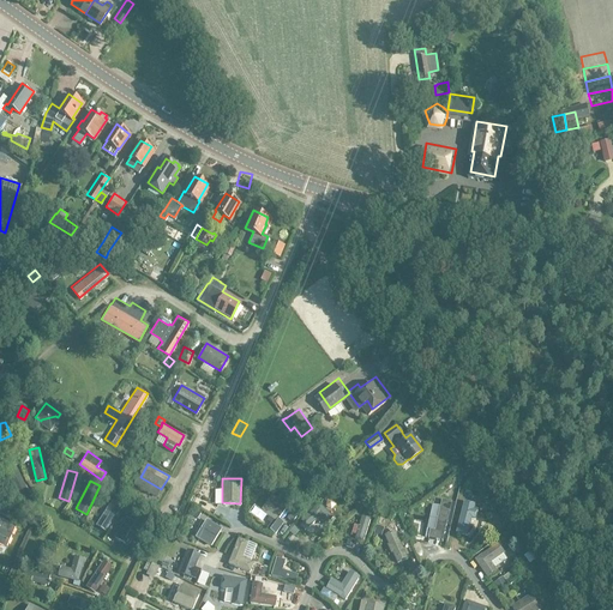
[(271,494),(262,508),(276,519),(287,505),(271,494)]
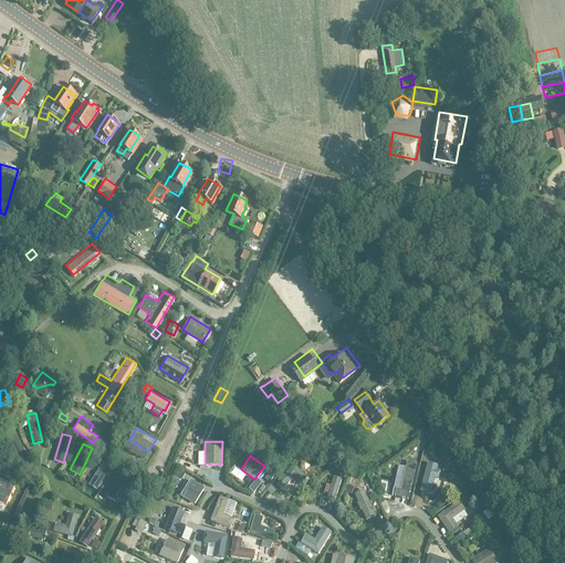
[(103,460),(87,483),(96,490),(112,466),(111,465),(113,460),(108,457),(106,461),(103,460)]
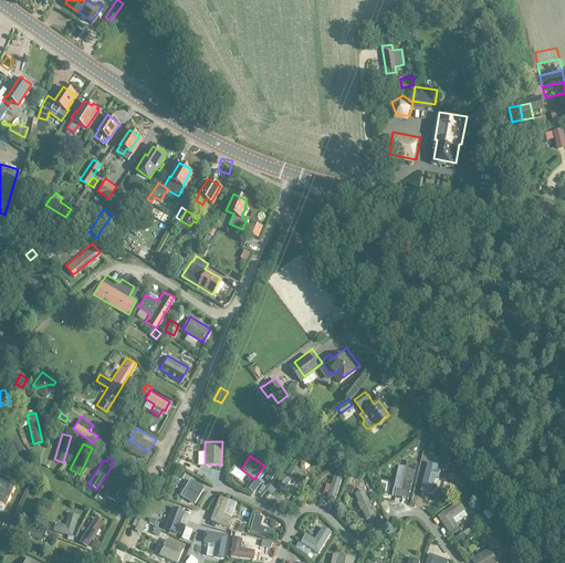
[(396,487),(394,493),(407,497),(410,482),(416,461),(416,460),(407,459),(400,488),(396,487)]
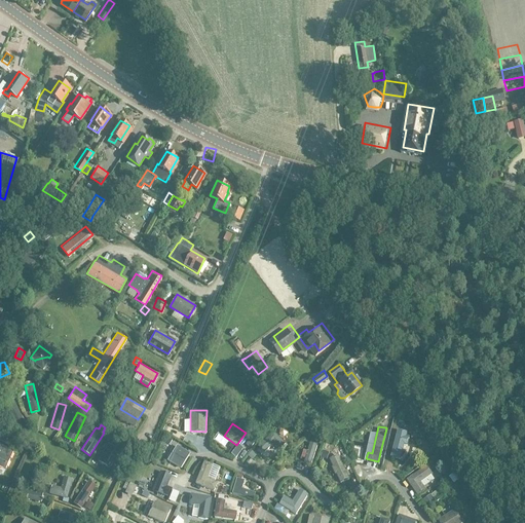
[(3,427),(0,433),(0,440),(5,442),(10,431),(3,427)]
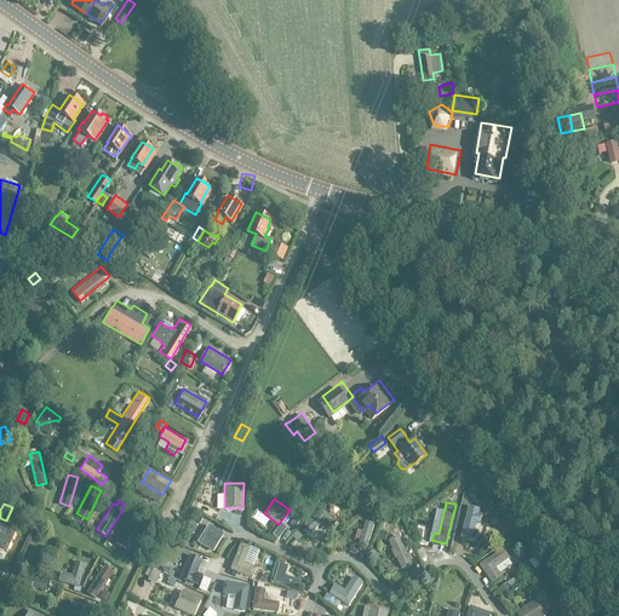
[(469,505),(460,535),(470,539),(471,536),(473,536),(476,531),(474,528),(475,520),(479,522),(481,512),(477,511),(479,507),(469,505)]
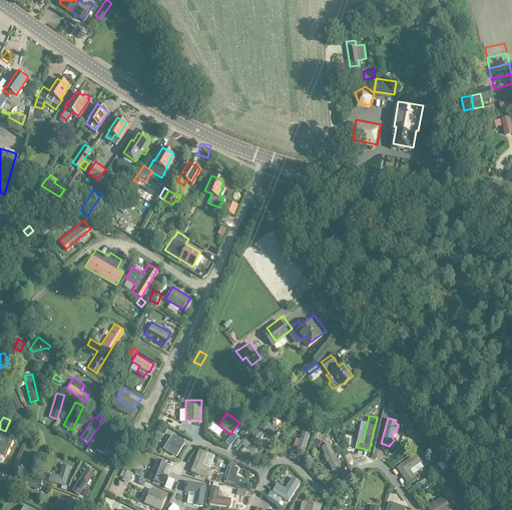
[(267,419),(250,433),(257,440),(266,431),(272,437),(278,431),(267,419)]
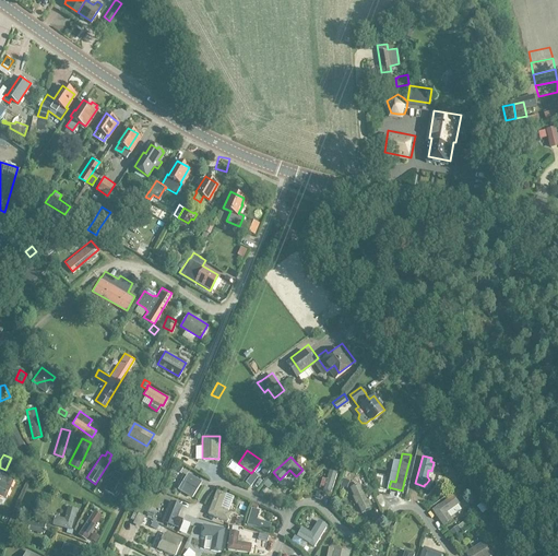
[(322,475),(319,484),(323,485),(322,488),(331,491),(336,472),(329,469),(327,477),(322,475)]
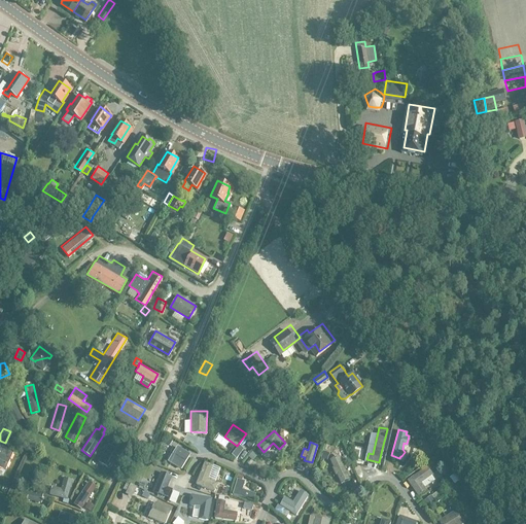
[(0,464),(5,467),(13,451),(13,450),(0,443),(0,464)]
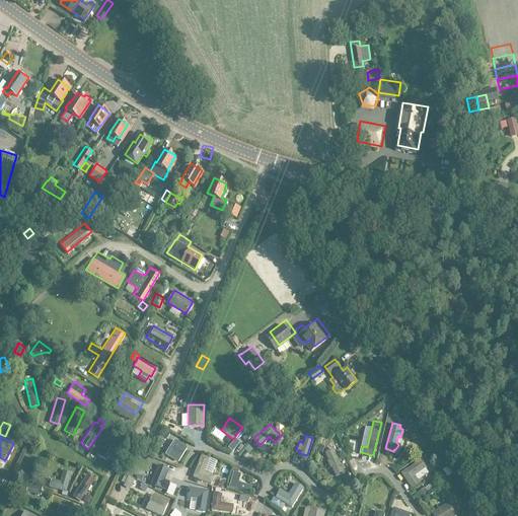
[(99,448),(97,452),(98,453),(103,456),(105,453),(114,440),(106,436),(105,438),(99,448)]
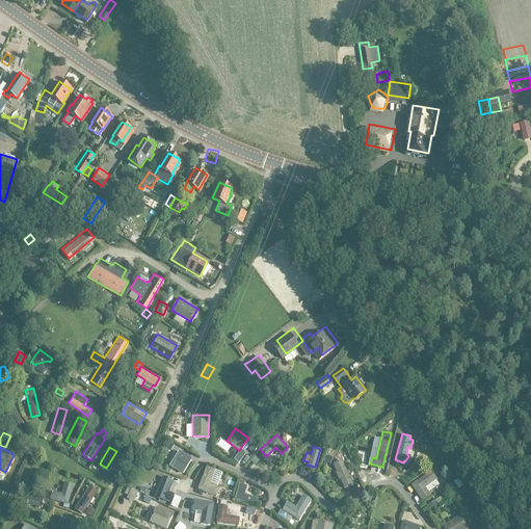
[(178,449),(169,464),(183,472),(191,457),(178,449)]
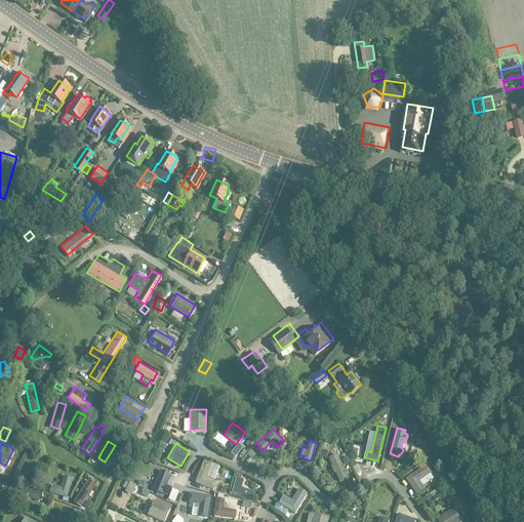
[(250,448),(246,453),(251,456),(255,451),(250,448)]
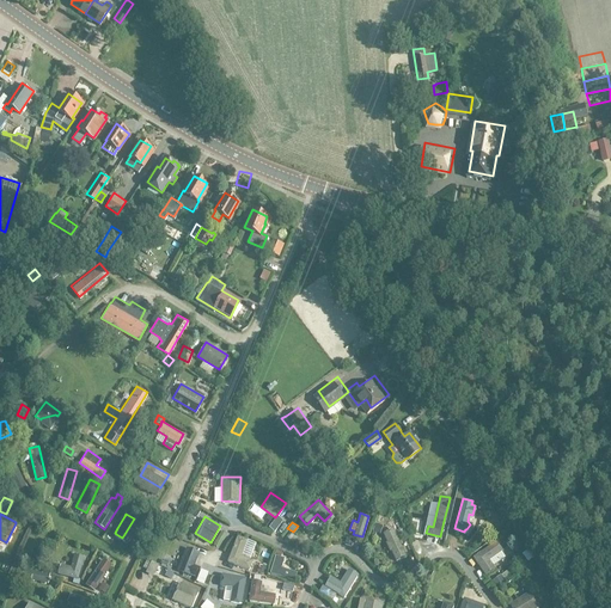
[(392,528),(384,532),(396,558),(404,554),(392,528)]
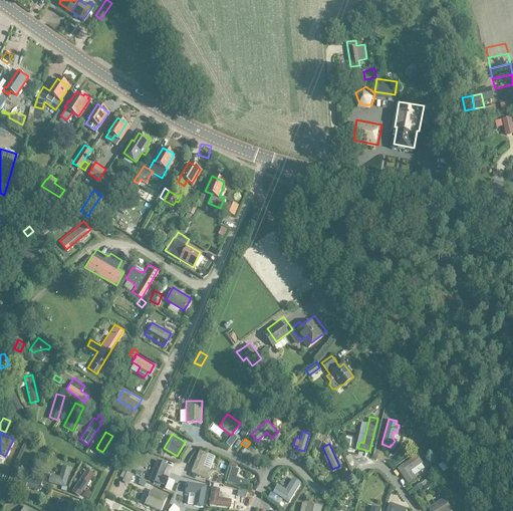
[(199,450),(191,470),(208,477),(211,470),(202,466),(207,452),(199,450)]
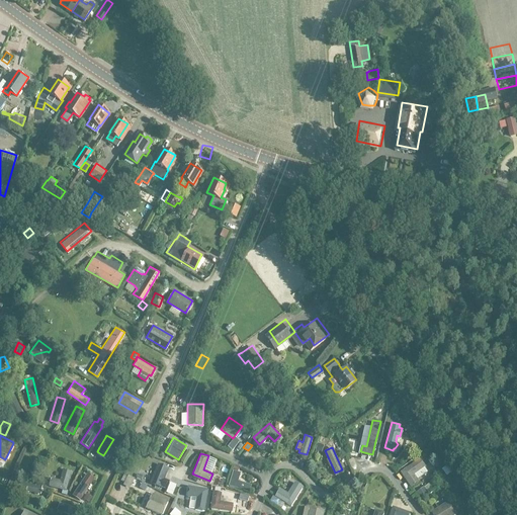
[(409,464),(401,470),(411,485),(418,480),(416,478),(413,473),(414,473),(424,465),(425,464),(420,457),(409,464)]
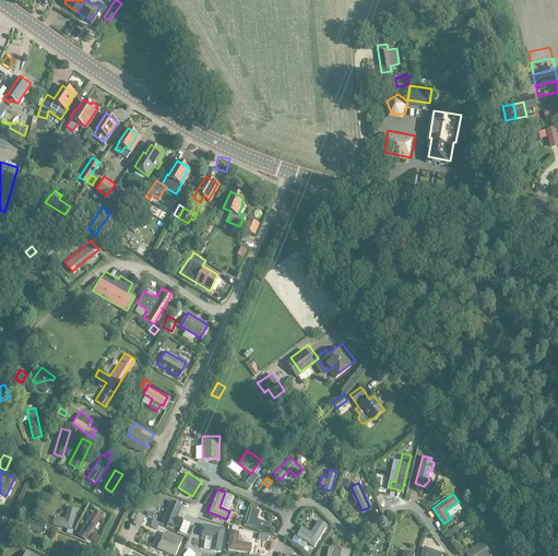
[(170,498),(162,520),(174,525),(174,524),(178,525),(181,517),(177,515),(182,503),(170,498)]
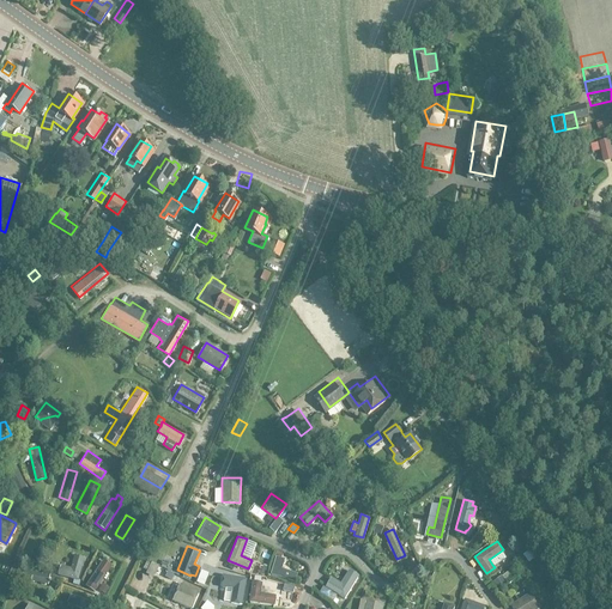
[(60,564),(56,574),(73,578),(72,582),(78,584),(79,579),(78,579),(84,556),(73,554),(70,566),(60,564)]
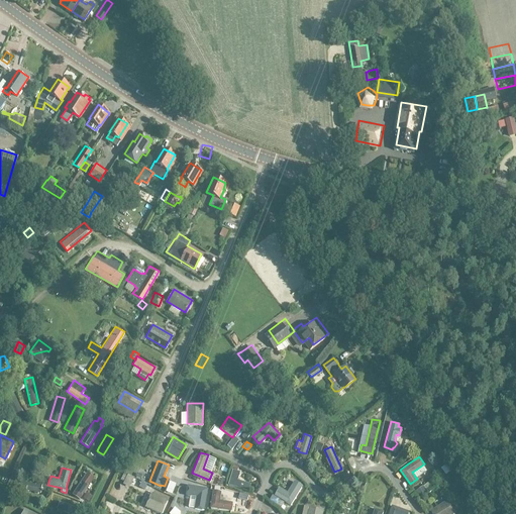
[(232,469),(227,483),(248,490),(250,483),(237,479),(239,471),(232,469)]
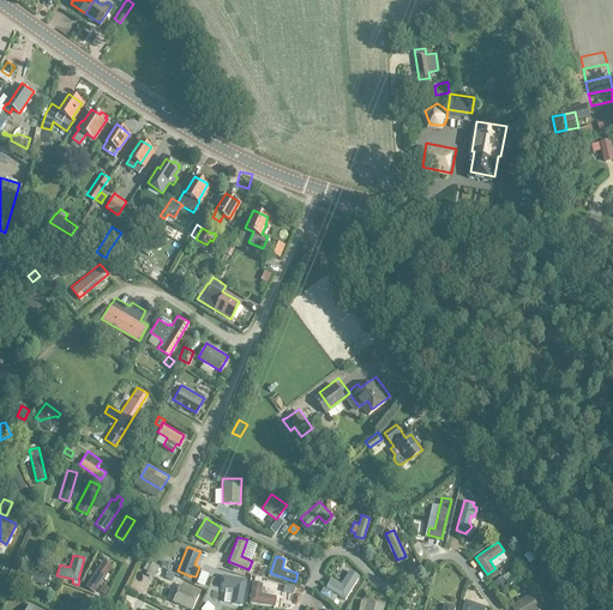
[(102,560),(85,585),(94,591),(112,566),(102,560)]
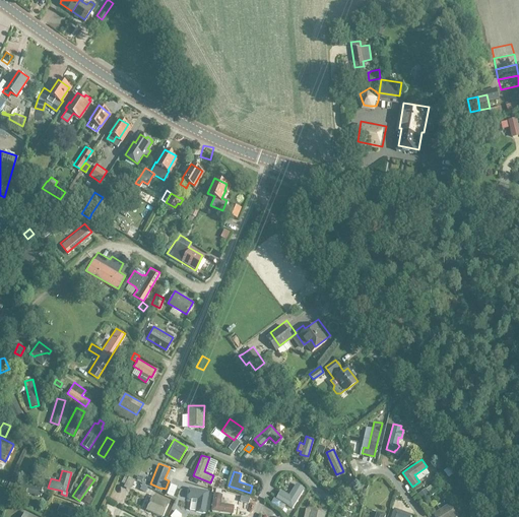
[(133,478),(127,475),(122,486),(129,489),(133,478)]
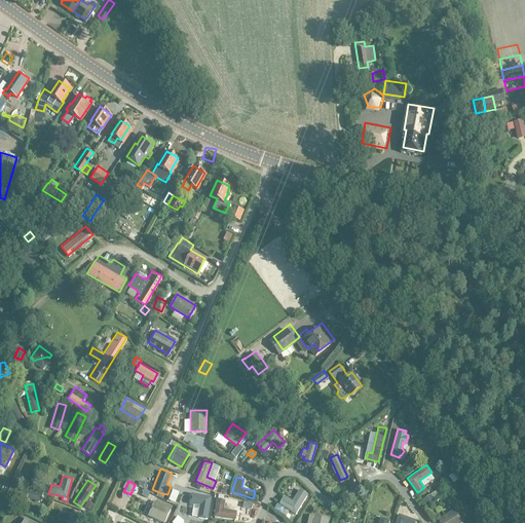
[(284,494),(278,502),(295,513),(307,493),(299,487),(292,498),(284,494)]
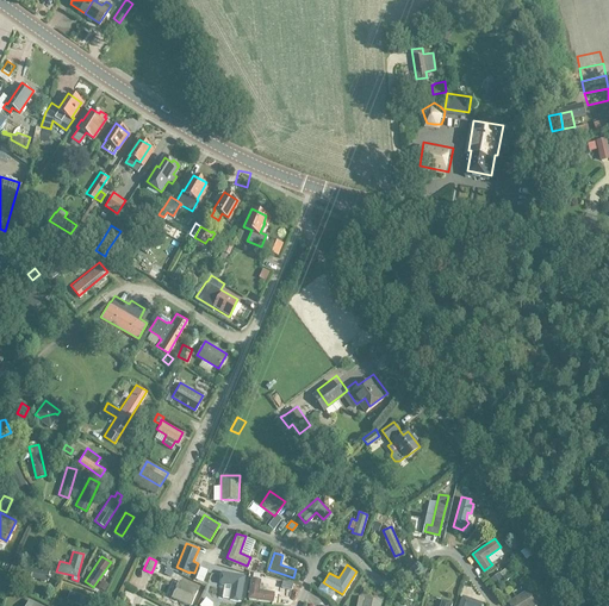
[(24,567),(22,575),(25,576),(24,580),(29,581),(30,576),(47,580),(48,570),(24,567)]
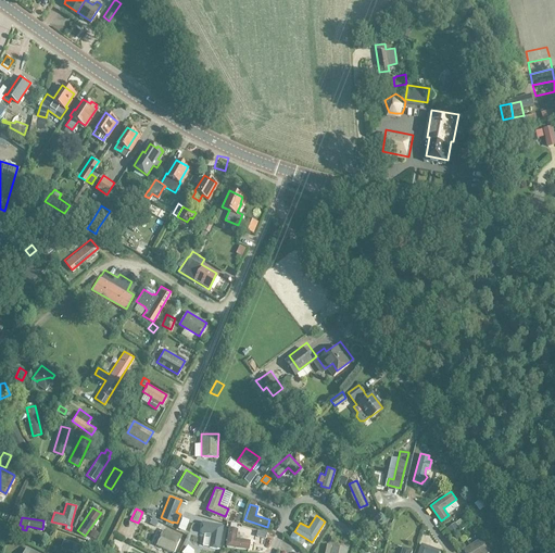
[(202,520),(200,530),(212,532),(210,544),(218,547),(222,525),(202,520)]
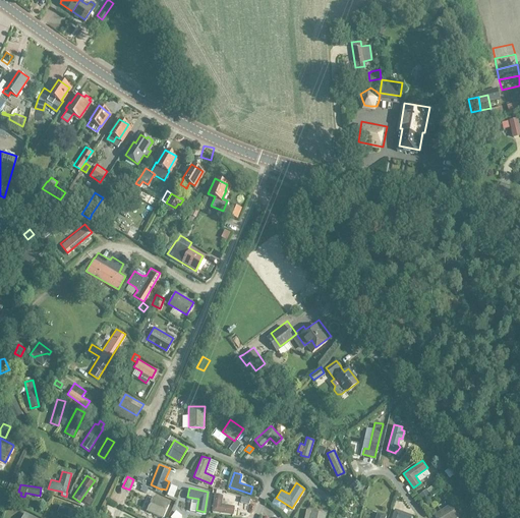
[(429,494),(425,488),(425,487),(418,493),(422,499),(429,494)]
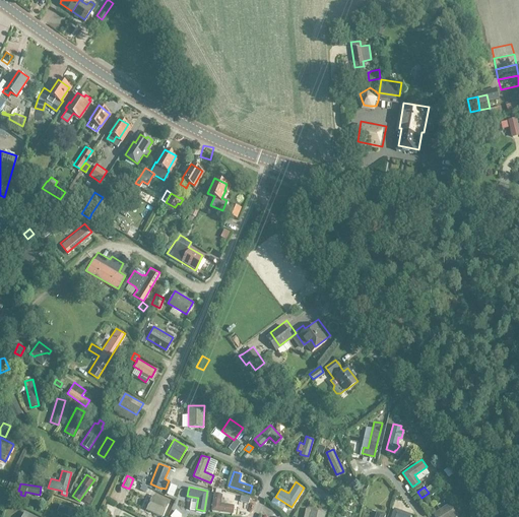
[(212,499),(211,509),(233,512),(234,504),(220,502),(222,493),(213,492),(212,499)]
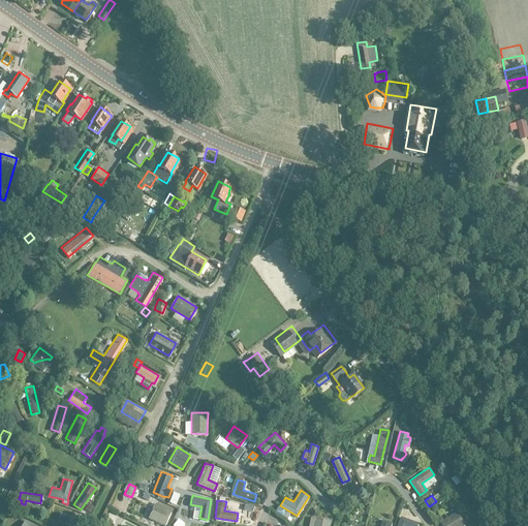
[(155,502),(148,517),(165,525),(172,511),(155,502)]
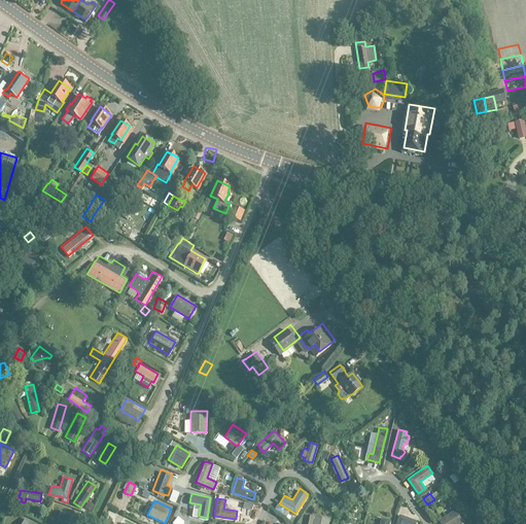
[(277,503),(274,509),(285,516),(288,511),(277,503)]
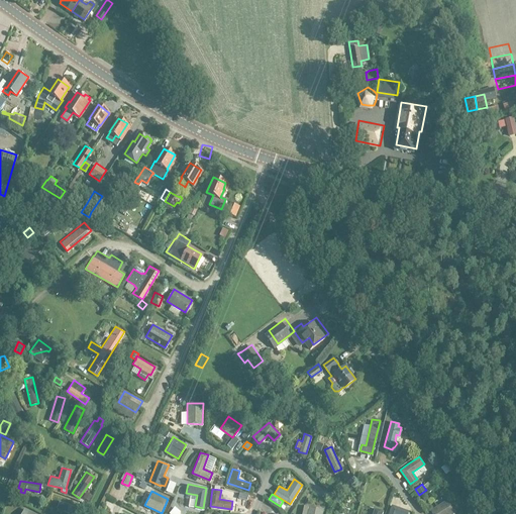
[(58,499),(57,507),(77,511),(78,503),(58,499)]
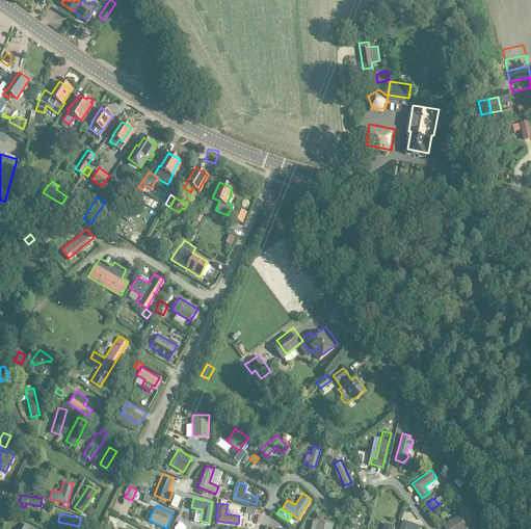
[(459,513),(443,524),(446,528),(463,528),(468,527),(459,513)]
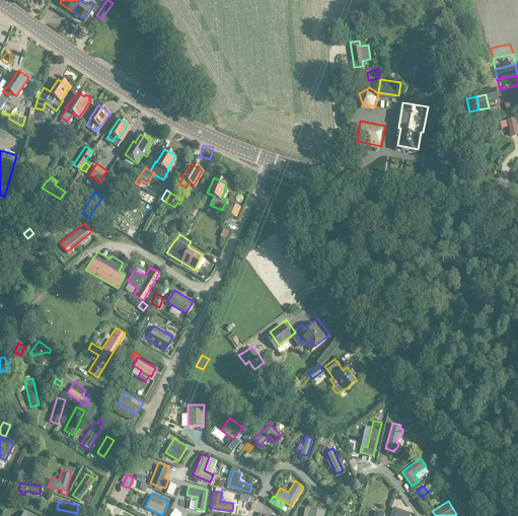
[(306,515),(322,515),(324,510),(309,506),(309,507),(306,515)]
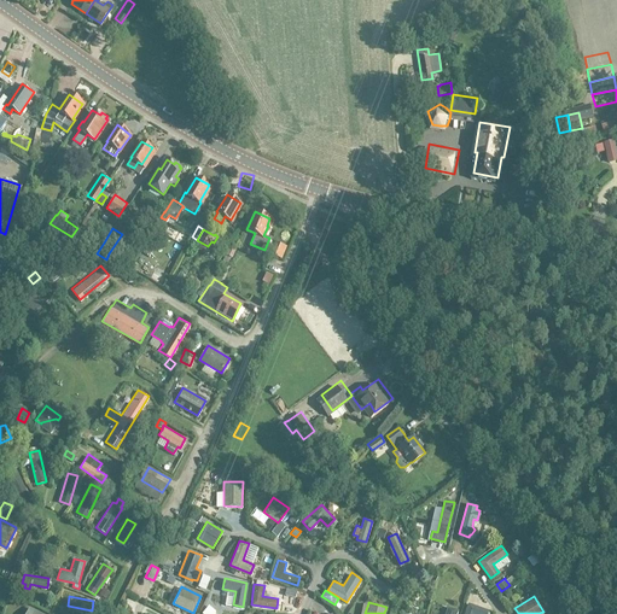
[(210,613),(215,609),(209,603),(204,608),(210,613)]
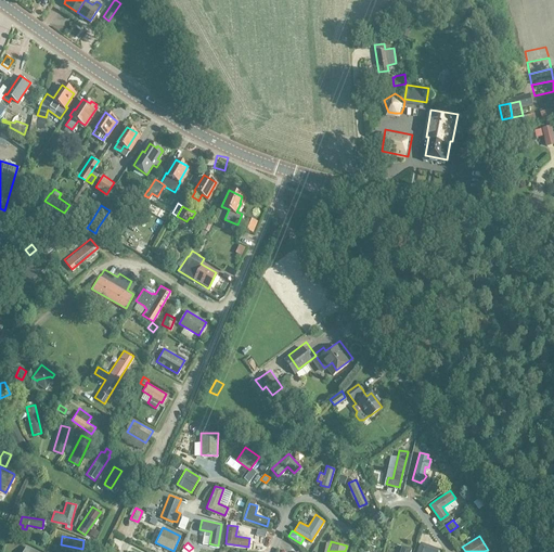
[(421,542),(416,551),(435,551),(437,548),(421,542)]
